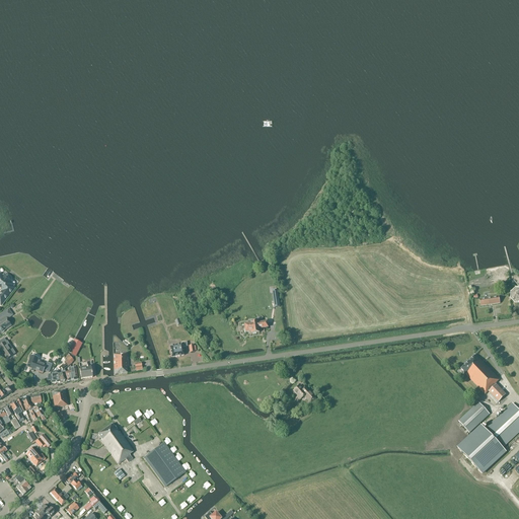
[(0,290),(2,292),(0,294),(0,304),(1,305),(13,289),(11,287),(12,286),(9,283),(10,281),(9,278),(7,276),(4,276),(2,278),(0,275),(0,290)]
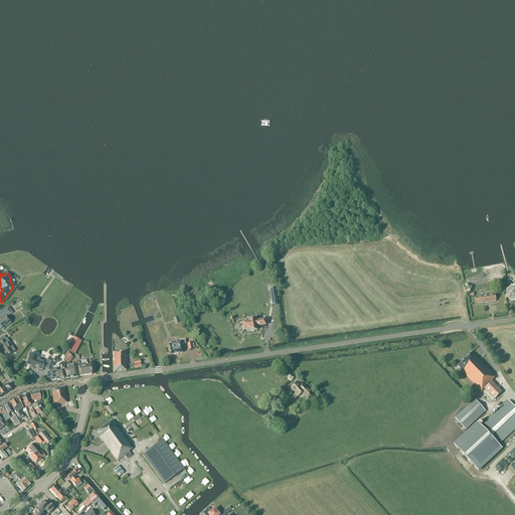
[(477,305),(496,302),(495,295),(476,298),(477,305)]
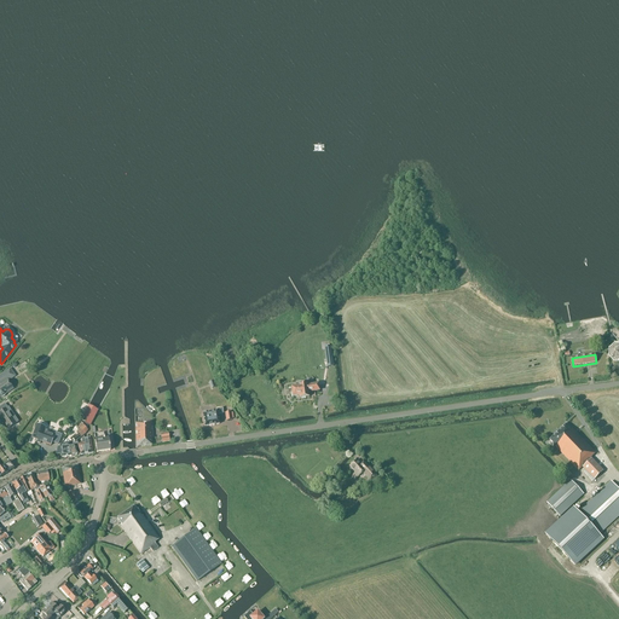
[(13,377),(13,376),(13,374),(11,370),(10,370),(0,376),(0,397),(1,398),(3,398),(5,397),(5,395),(5,394),(7,392),(9,392),(10,391),(11,389),(11,388),(10,387),(9,386),(5,382),(11,379),(12,379),(13,377)]
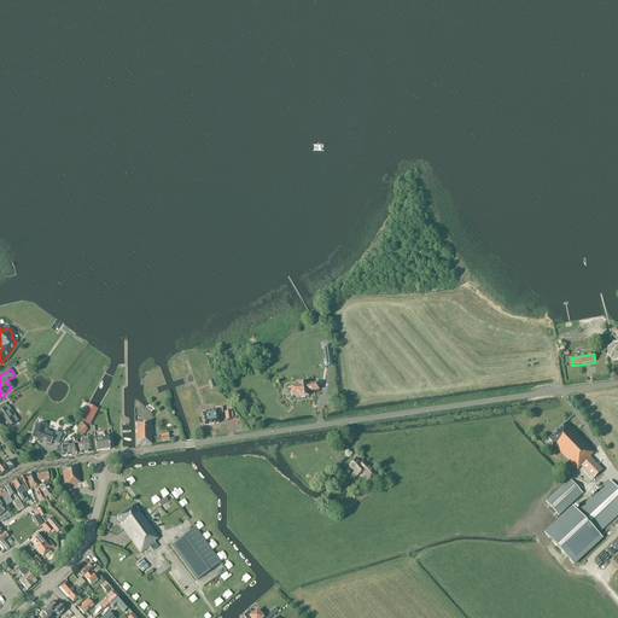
[(299,396),(299,397),(308,396),(308,392),(319,390),(318,384),(307,385),(307,384),(304,384),(303,382),(298,382),(298,386),(291,388),(292,396),(299,396)]
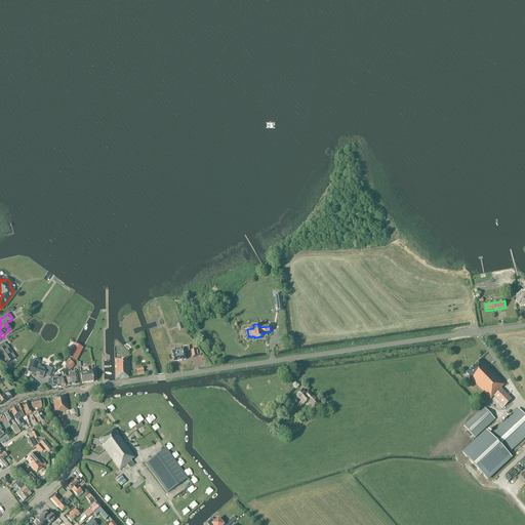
[(0,353),(7,364),(13,360),(4,347),(6,346),(4,342),(0,345),(0,353)]
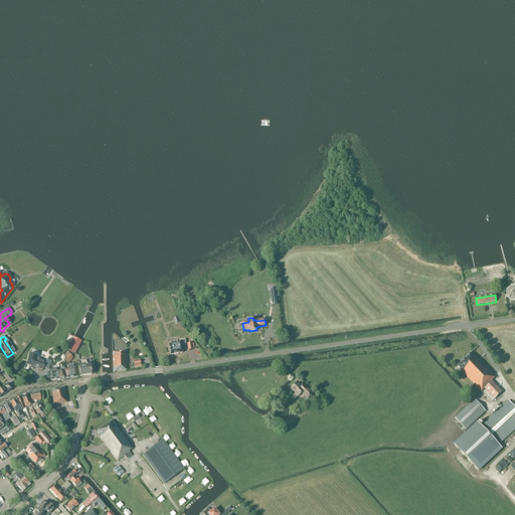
[(81,341),(73,337),(66,350),(74,355),(81,341)]
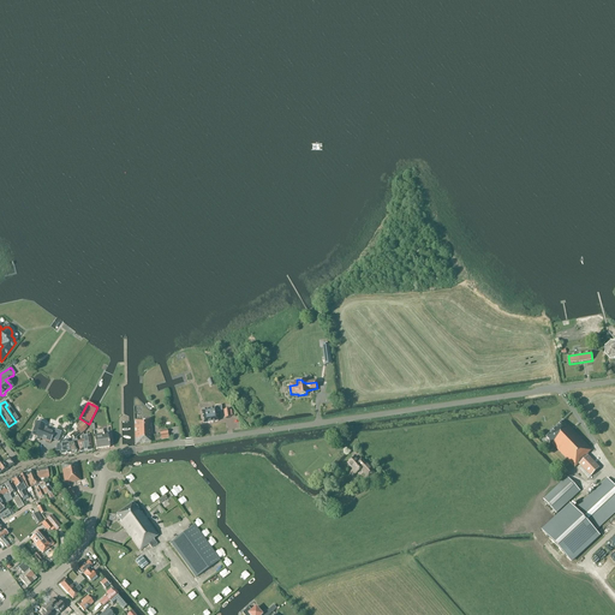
[(221,411),(221,406),(215,407),(215,408),(202,411),(203,424),(208,423),(208,424),(213,423),(218,422),(216,412),(221,411)]
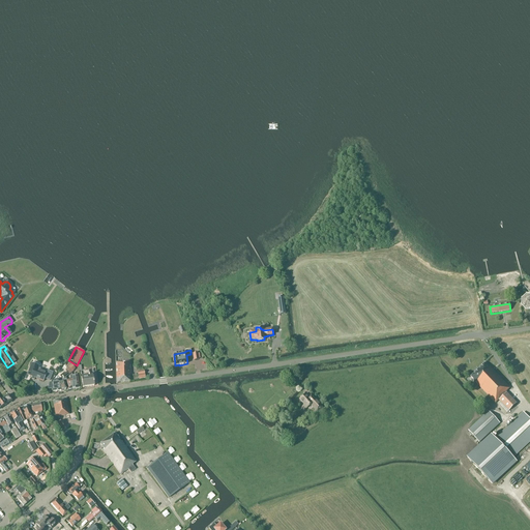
[(116,362),(117,383),(130,381),(129,374),(130,374),(130,360),(116,362)]
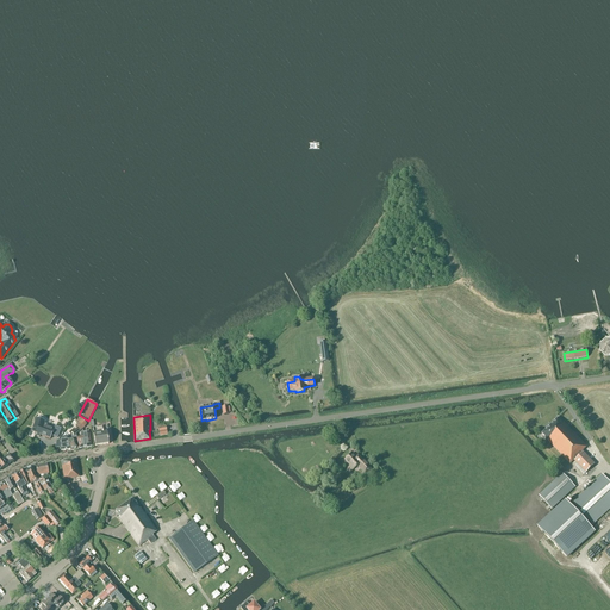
[(45,422),(36,418),(32,429),(37,430),(35,436),(36,434),(50,439),(53,434),(58,436),(61,429),(57,427),(56,431),(54,430),(44,427),(45,422)]
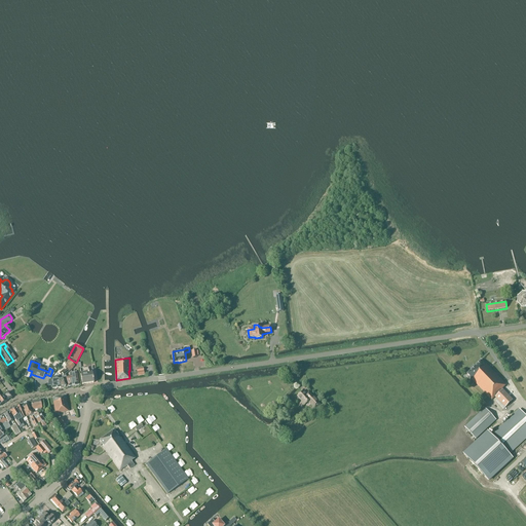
[(481,361),(467,374),(471,378),(491,400),(494,397),(505,408),(513,401),(502,390),(502,389),(506,385),(486,365),(485,365),(481,361)]
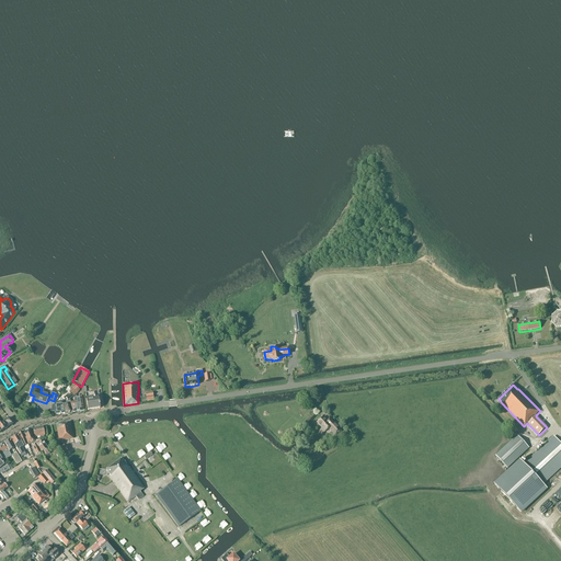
[(19,389),(22,395),(29,391),(25,386),(19,389)]
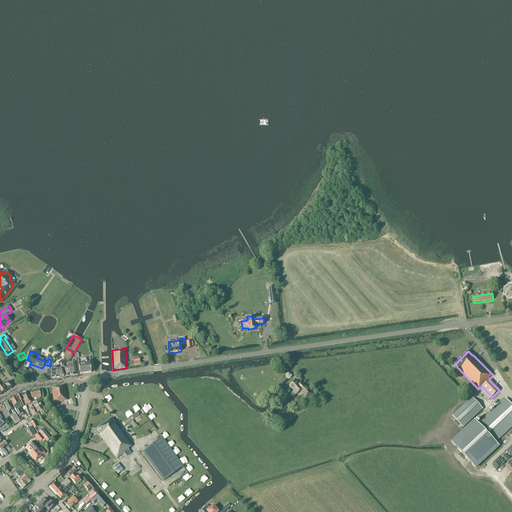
[(61,366),(70,360),(66,356),(58,362),(61,366)]
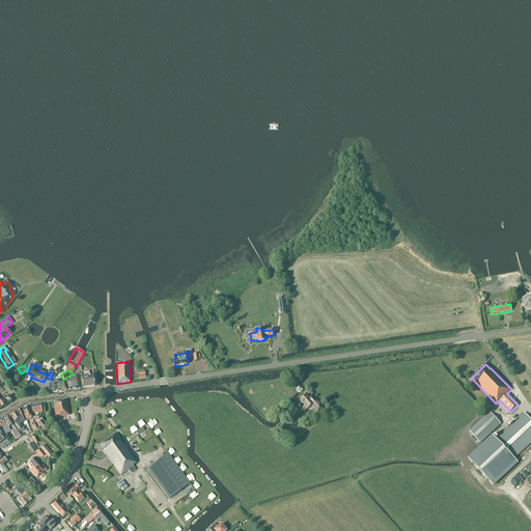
[(92,376),(89,376),(89,371),(81,372),(82,378),(81,378),(83,388),(94,387),(92,376)]
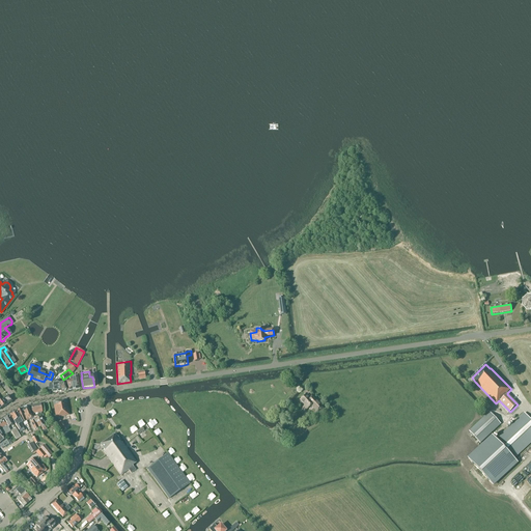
[(49,384),(48,390),(50,390),(51,393),(61,391),(66,390),(63,385),(60,385),(60,382),(58,383),(58,380),(54,381),(54,383),(52,384),(51,383),(49,384)]
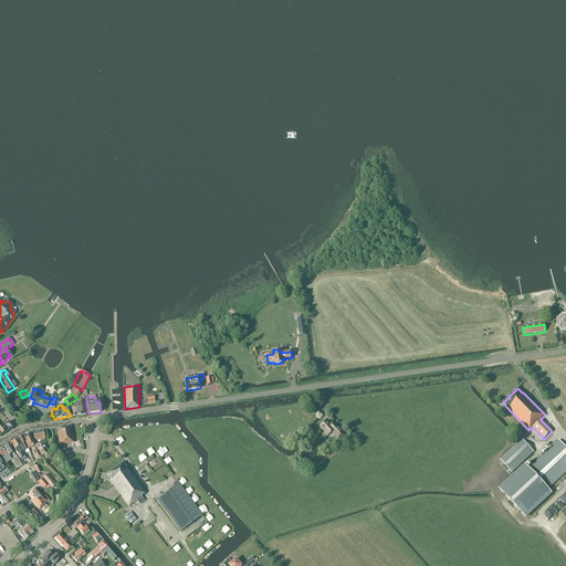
[(73,416),(79,415),(77,405),(71,406),(71,405),(66,406),(69,410),(72,410),(73,416)]
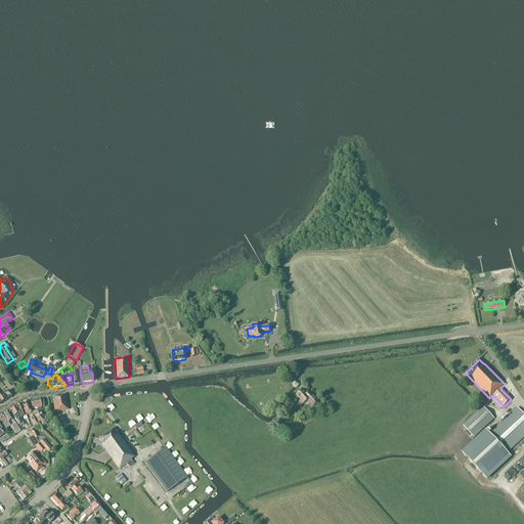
[(302,390),(296,396),(300,400),(299,403),(301,405),(307,400),(313,407),(318,402),(311,396),(309,398),(302,390)]
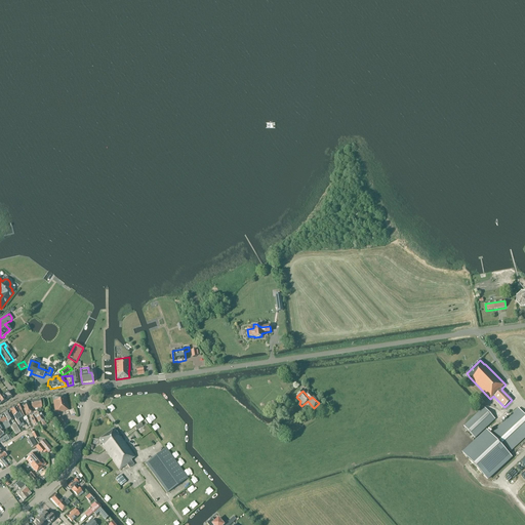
[(8,392),(2,396),(0,397),(0,402),(1,404),(11,398),(11,397),(8,392)]
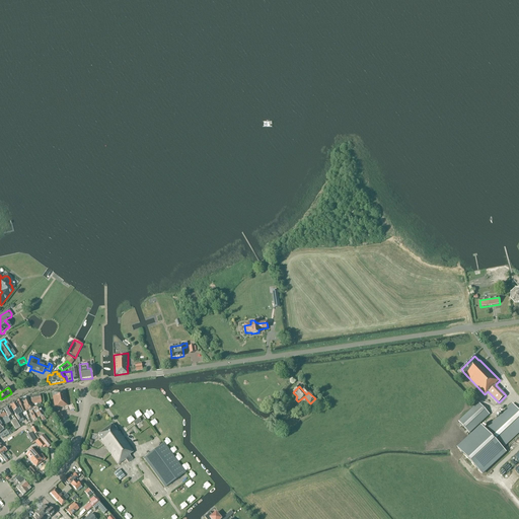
[(65,390),(52,393),(55,409),(57,409),(68,406),(65,390)]
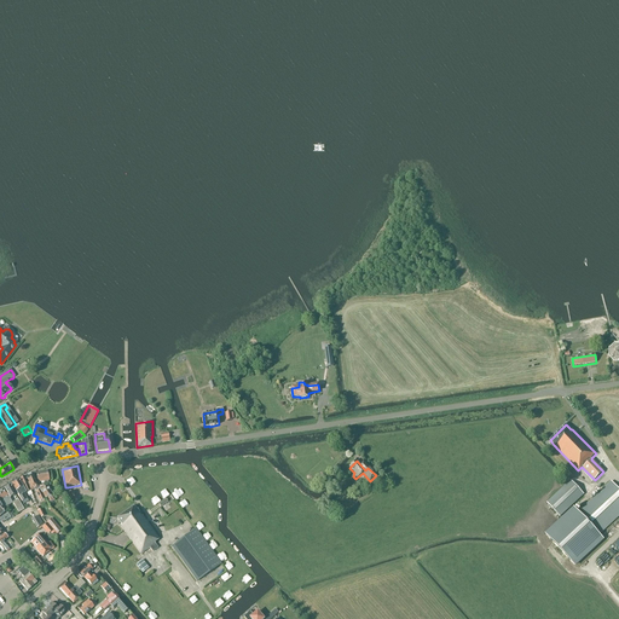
[(24,476),(30,491),(32,492),(35,490),(39,489),(39,487),(33,474),(24,476)]
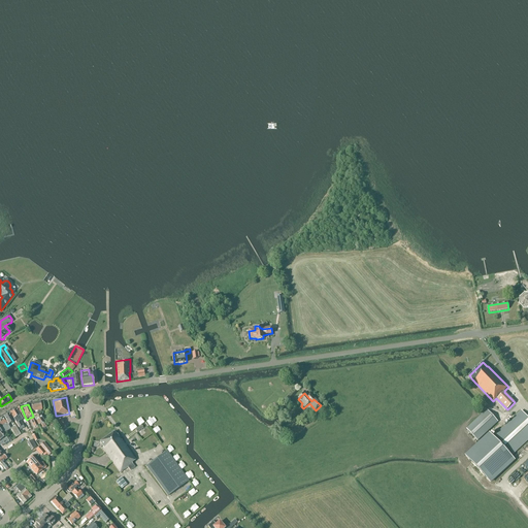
[(27,420),(26,419),(21,406),(17,409),(23,421),(25,424),(28,422),(27,420)]
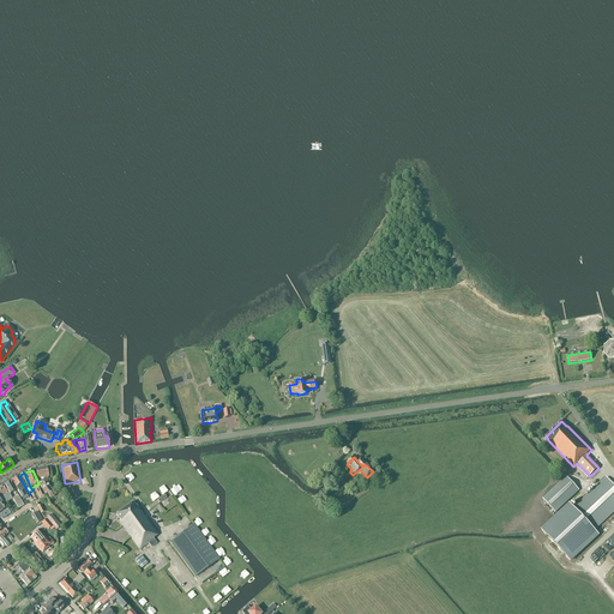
[(29,498),(24,491),(26,489),(18,476),(12,481),(19,493),(22,498),(24,500),(29,498)]
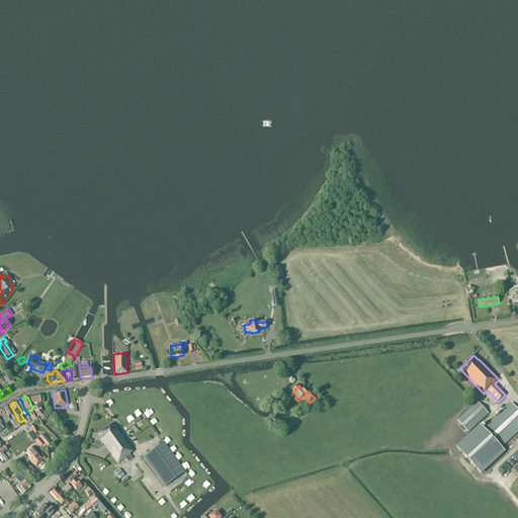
[(468,433),(471,429),(489,414),(478,403),(457,421),(468,433)]
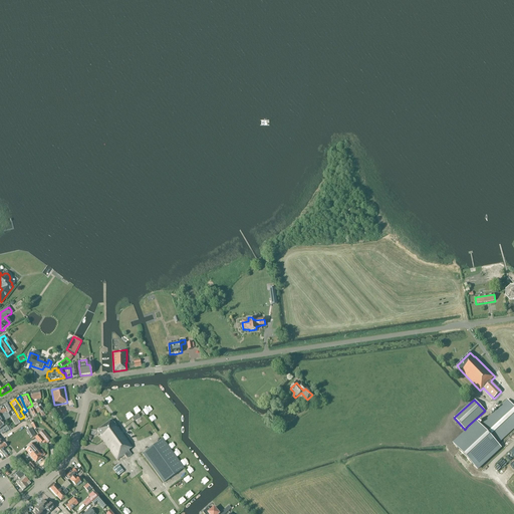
[(477,422),(453,445),(477,470),(500,448),(497,444),(513,428),(513,407),(507,401),(480,426),(477,422)]
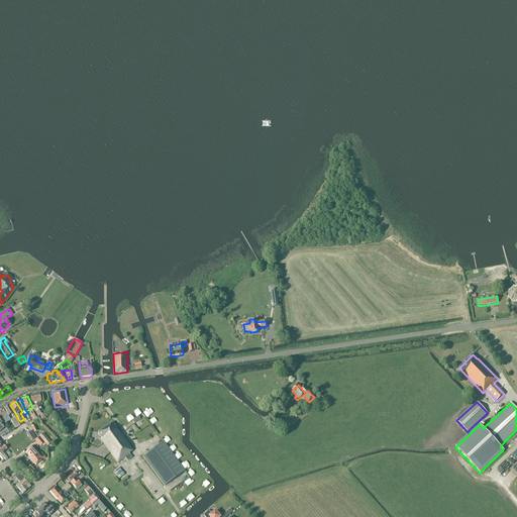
[(8,406),(4,408),(7,414),(8,416),(13,414),(8,406)]
